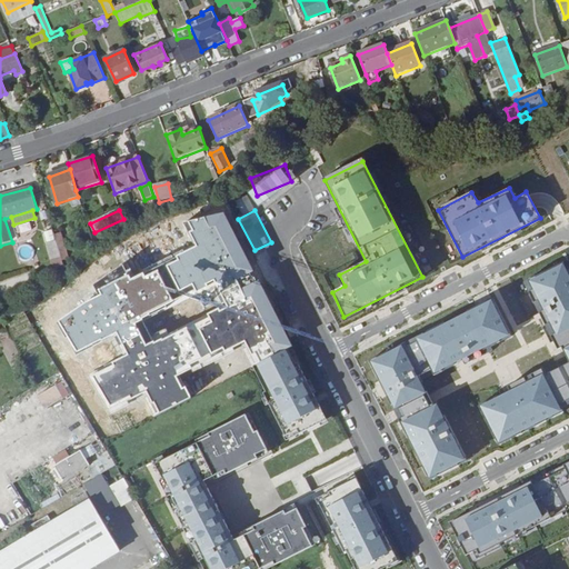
[(157,245),(46,302),(68,347),(80,341),(119,417),(218,367),(180,290),(229,265),(203,216),(155,240),(157,245)]
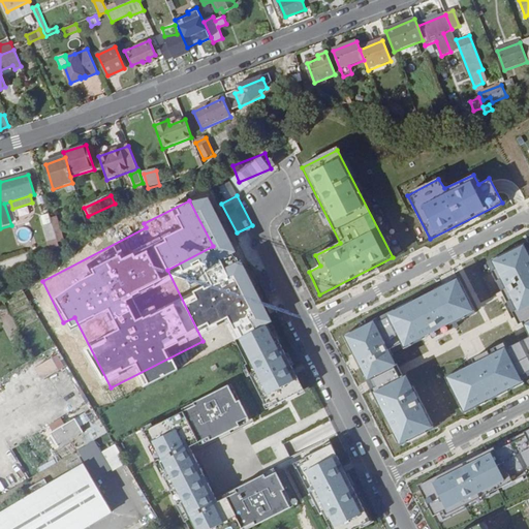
[(58,217),(51,219),(53,225),(58,243),(65,241),(58,217)]
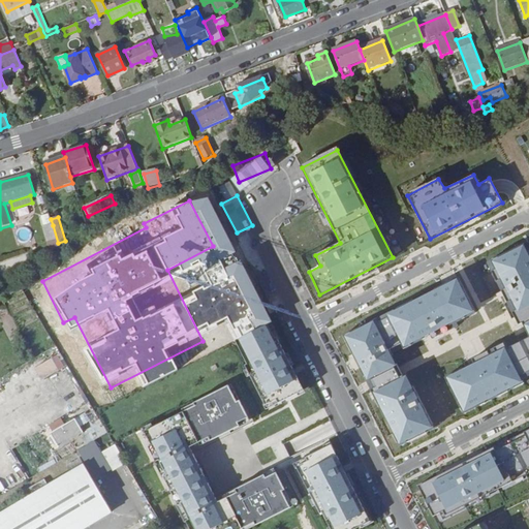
[(49,245),(58,243),(53,225),(43,227),(49,245)]
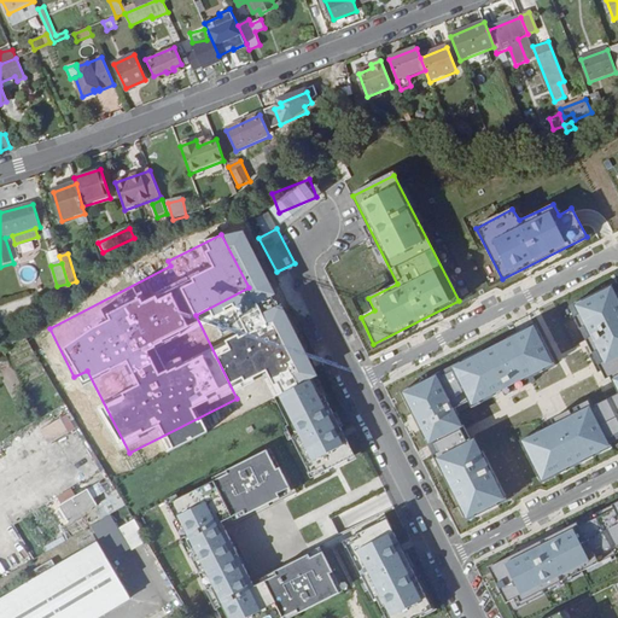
[(617,388),(617,394),(522,442),(542,482),(617,443),(617,297),(612,286),(575,304),(610,378),(612,377),(617,388)]
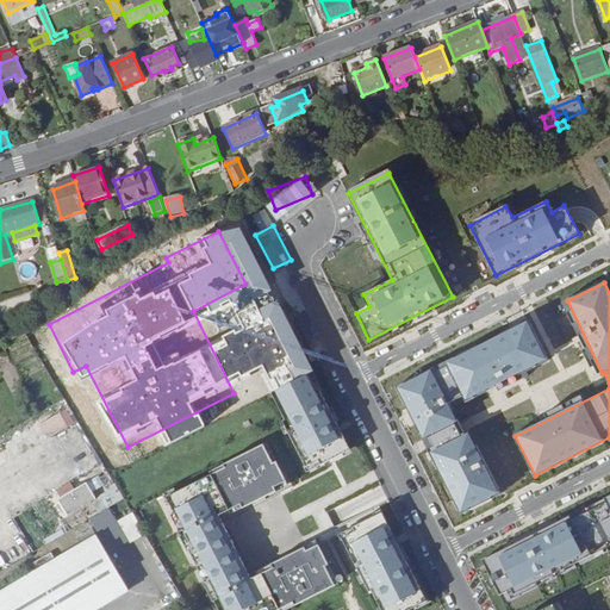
[(528,321),(397,388),(460,511),(499,492),(470,431),(465,434),(449,403),(464,396),(466,400),(547,360),(528,321)]
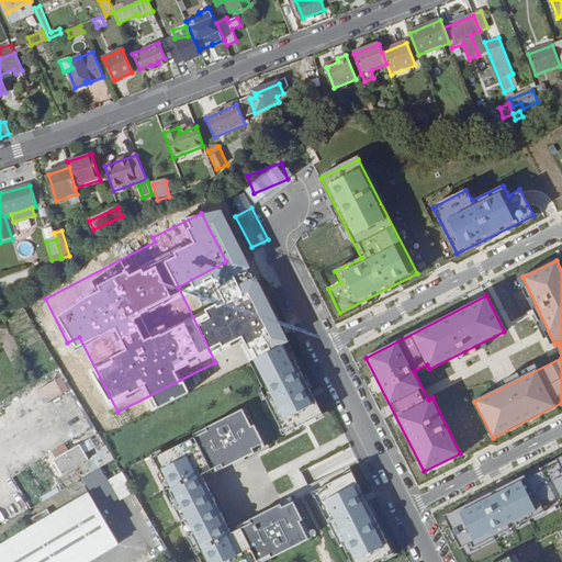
[(261,390),(284,436),(324,416),(295,359),(293,360),(285,346),(250,363),(256,374),(260,381),(263,389),(261,390)]
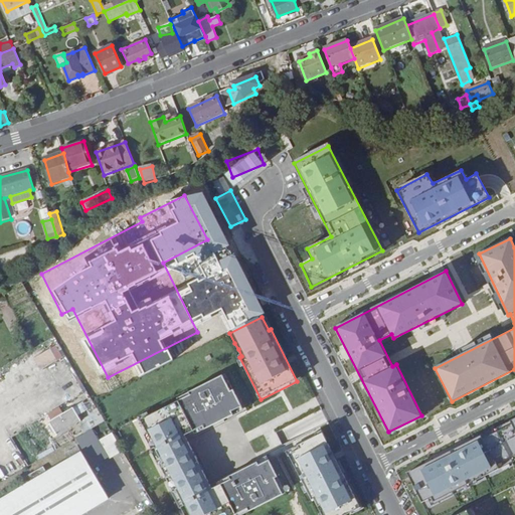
[(33,357),(40,369),(64,355),(57,343),(33,357)]
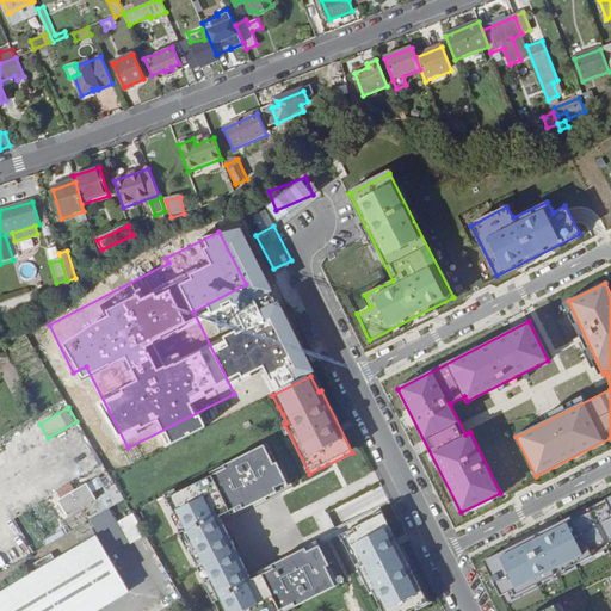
[(284,610),(296,605),(297,608),(338,587),(328,569),(331,567),(321,548),(309,554),(307,550),(273,567),(276,571),(254,582),(221,518),(240,508),(242,512),(278,494),(276,491),(288,485),(278,464),(275,466),(265,448),(226,468),(227,470),(168,500),(177,517),(173,519),(221,610),(284,610)]
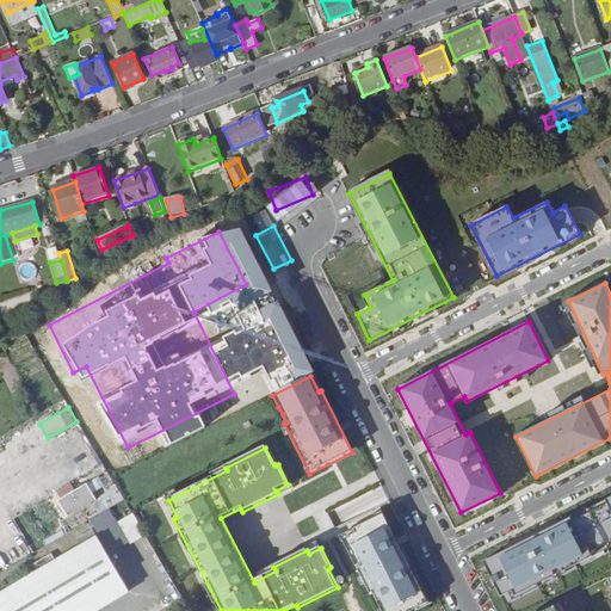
[(61,497),(73,488),(69,482),(56,491),(61,497)]
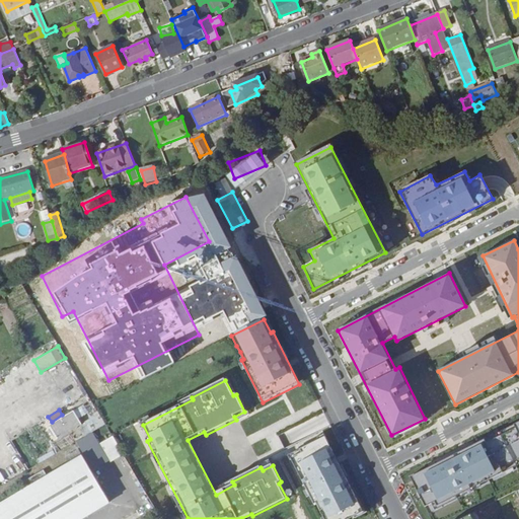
[(85,433),(74,414),(52,427),(63,446),(85,433)]
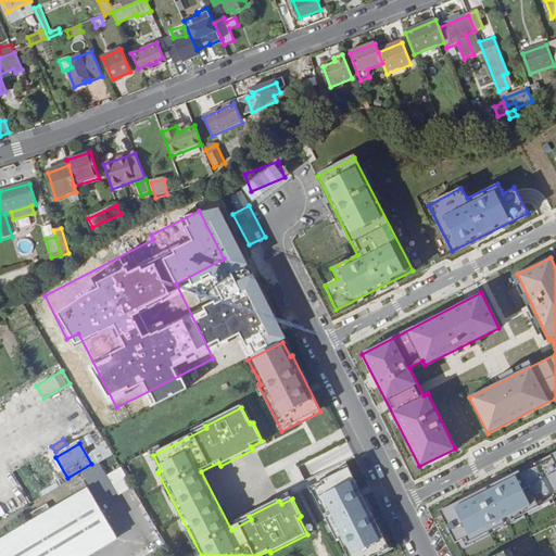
[(154,554),(167,545),(122,468),(109,476),(154,554)]
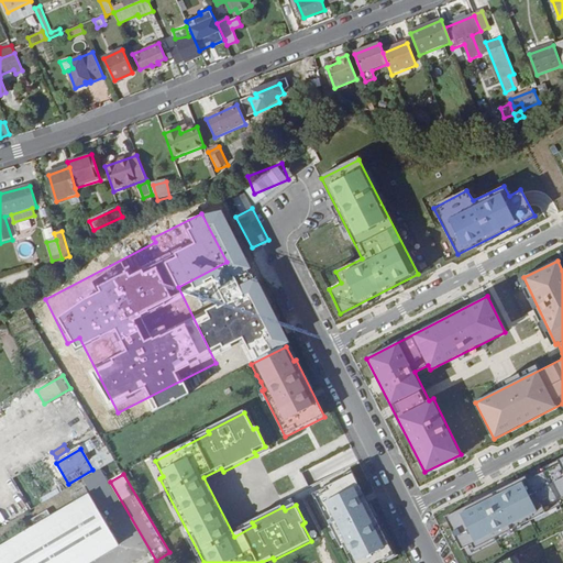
[(353,475),(315,495),(342,549),(344,548),(352,562),(382,562),(395,556),(353,475)]
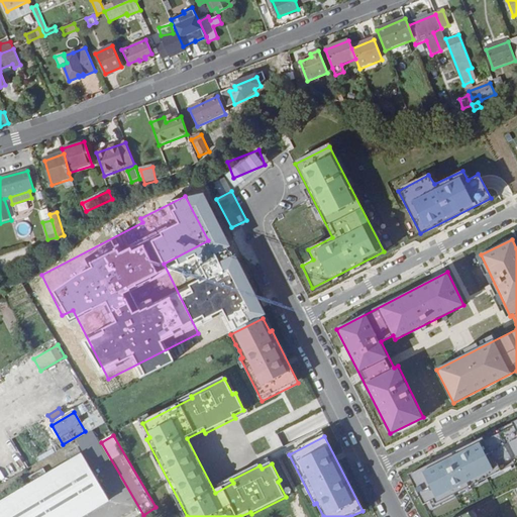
[(484,436),(409,474),(424,504),(435,498),(437,502),(501,472),(484,436)]
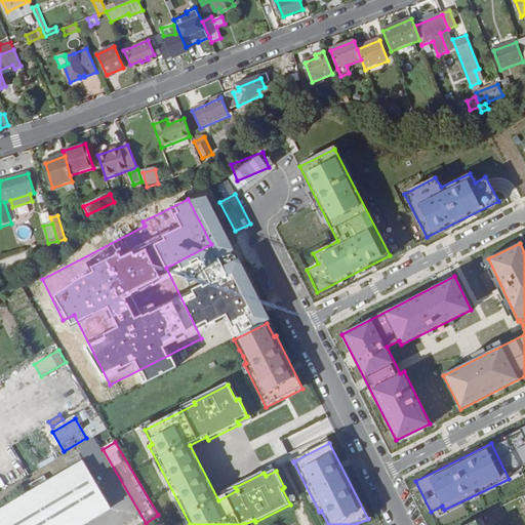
[(0,524),(85,524),(112,510),(83,462),(84,461),(81,454),(67,463),(71,470),(49,482),(45,476),(25,488),(29,494),(0,511),(0,524)]
